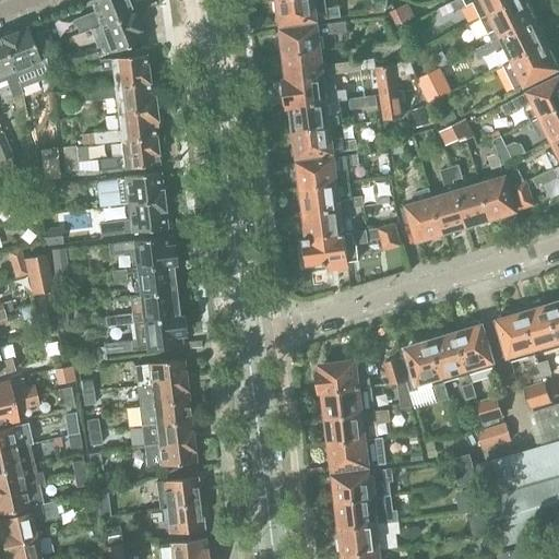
[(95,12),(74,21),(80,33),(90,30),(90,31),(133,14),(129,2),(129,0),(91,0),(95,12)]
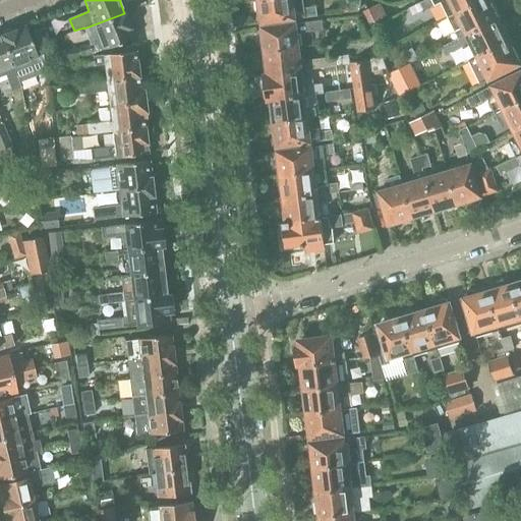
[(302,0),(255,0),(257,14),(261,14),(263,24),(317,16),(316,7),(304,8),(302,0)]
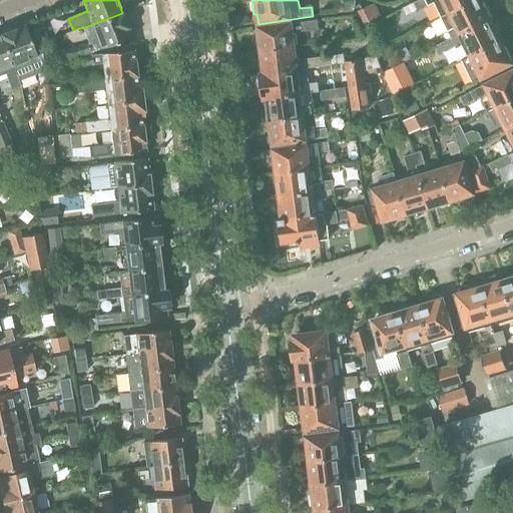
[(420,0),(414,3),(418,12),(434,5),(441,17),(475,0),(420,0)]
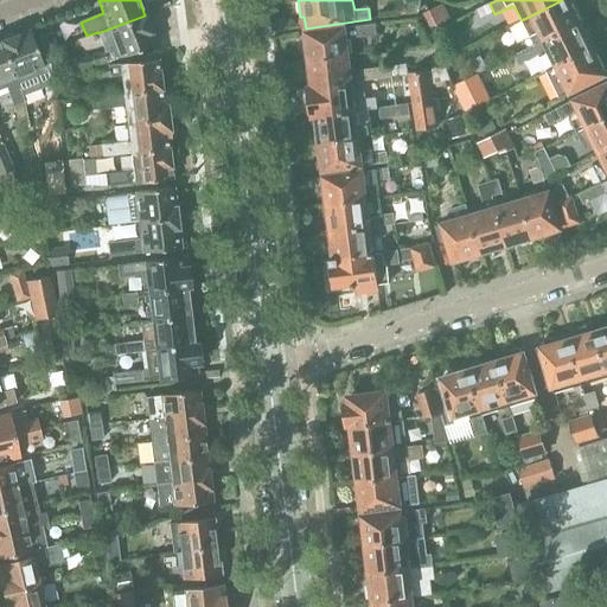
[(540,33),(544,42),(581,23),(576,14),(580,13),(573,0),(562,0),(522,20),(530,37),(540,33)]
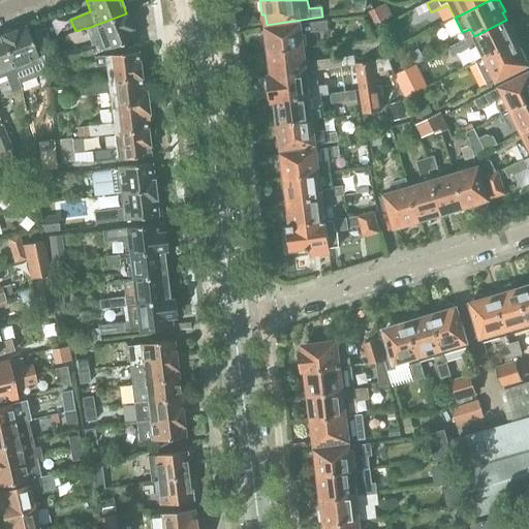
[(383,4),(369,11),(375,25),(393,17),(387,6),(383,4)]
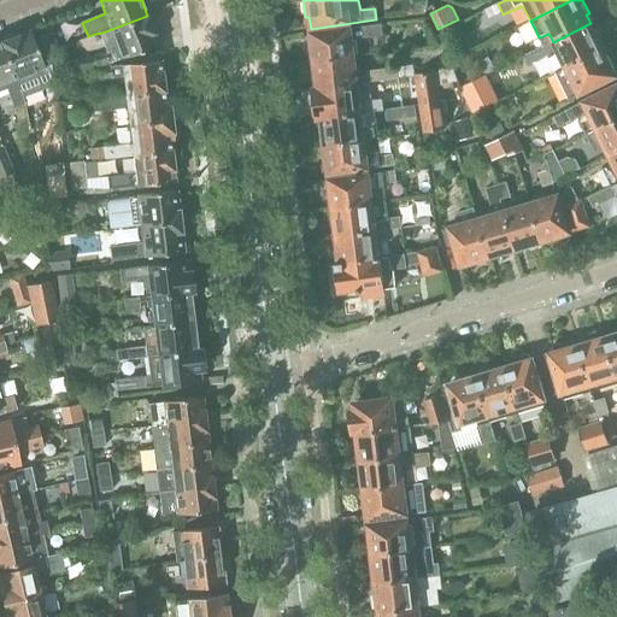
[(147,16),(99,34),(106,52),(94,56),(76,59),(80,72),(98,68),(113,63),(159,45),(153,30),(154,27),(152,21),(148,18),(147,16)]
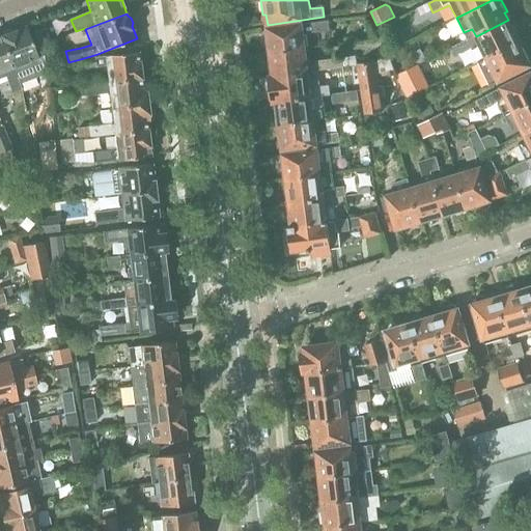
[(450,49),(454,57),(472,49),(478,62),(522,42),(514,26),(511,28),(508,20),(476,36),(450,49)]
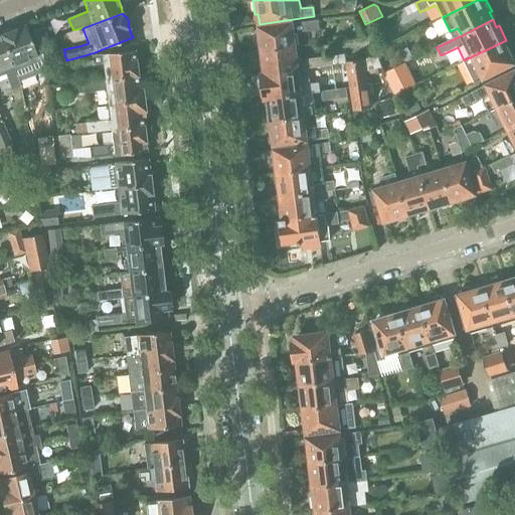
[(320,30),(319,20),(260,27),(261,36),(258,36),(260,51),(295,46),(294,34),(320,30)]
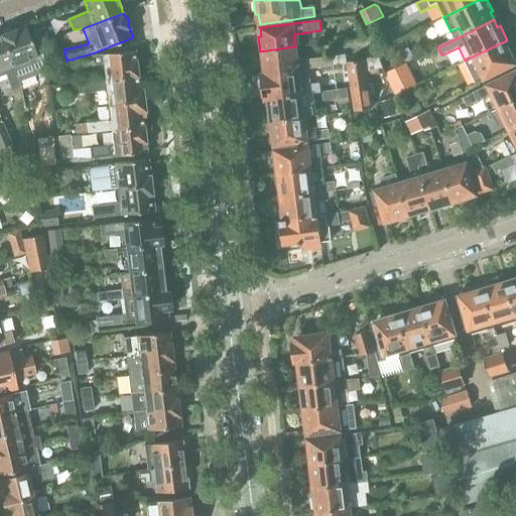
[(45,71),(42,53),(36,56),(25,25),(14,30),(13,29),(10,28),(4,30),(3,34),(1,35),(19,82),(38,75),(39,86),(47,85),(46,72),(45,71)]
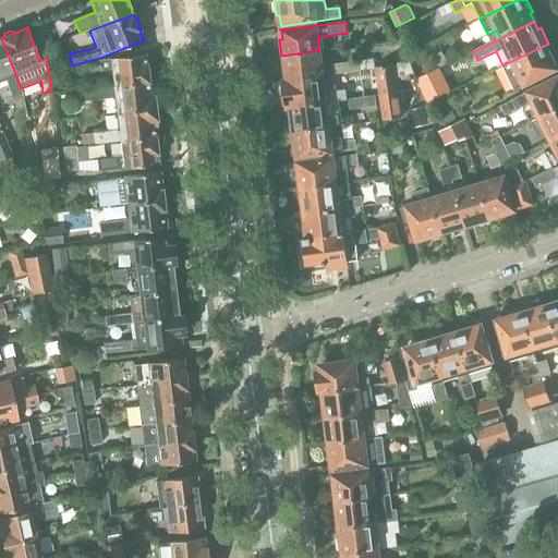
[(48,31),(37,35),(41,47),(52,43),(48,31)]
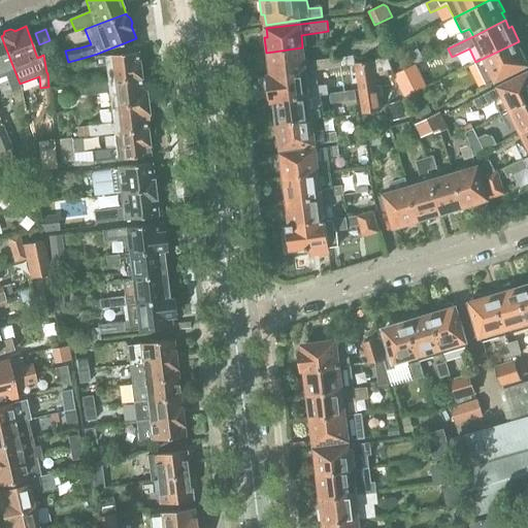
[(0,71),(3,70),(11,92),(21,89),(20,84),(1,36),(0,35),(0,71)]
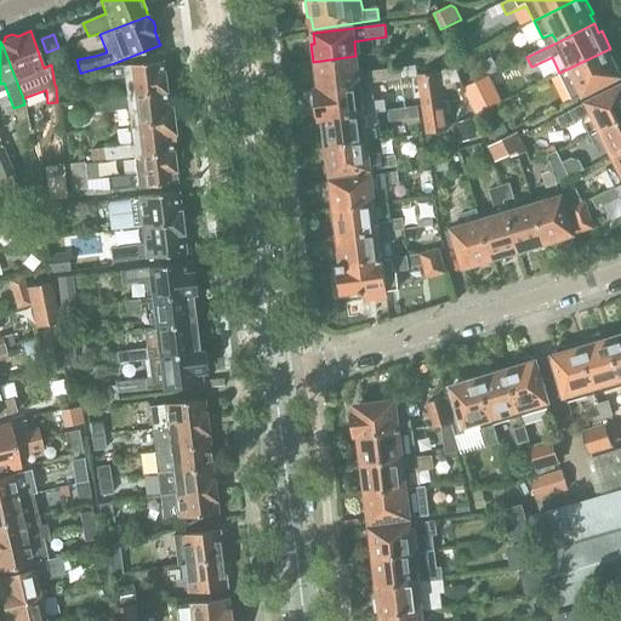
[(574,100),(620,77),(615,67),(619,66),(610,49),(559,73),(574,100)]
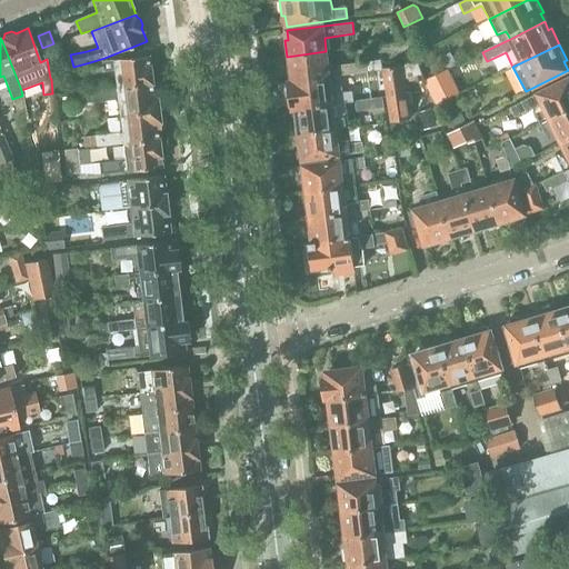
[(382,71),(385,71),(383,69),(382,69),(381,60),(328,67),(326,51),(287,57),(288,73),(292,72),(293,82),(329,78),(351,76),(351,75),(356,75),(367,73),(367,72),(382,71)]
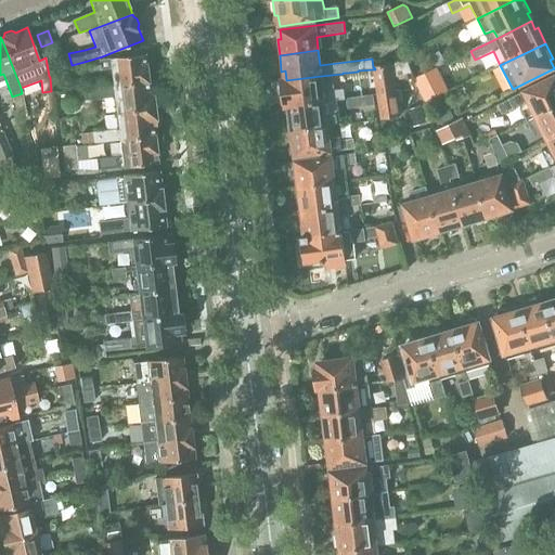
[(439,52),(431,56),(437,67),(446,64),(439,52)]
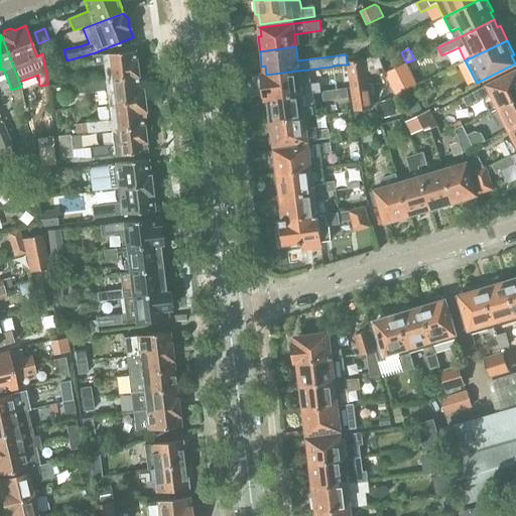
[(103,65),(105,80),(137,76),(137,73),(139,71),(138,65),(136,62),(135,62),(134,50),(90,55),(83,56),(84,67),(93,66),(103,65)]
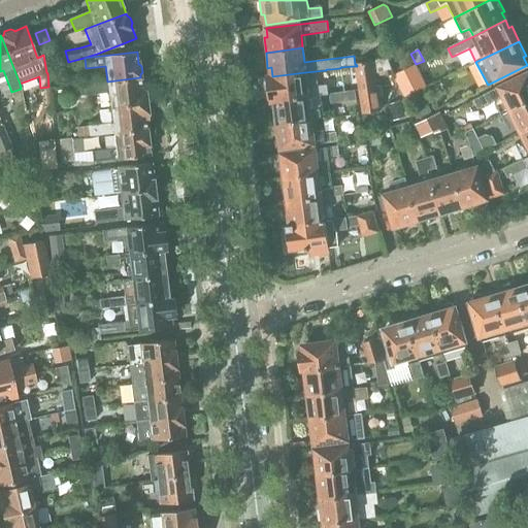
[(371,62),(373,73),(392,69),(388,59),(371,62)]
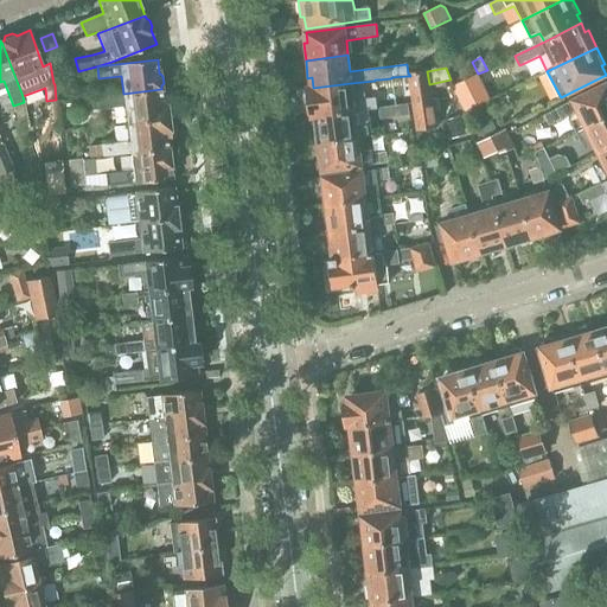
[(409,74),(410,76),(414,103),(432,101),(427,71),(409,74)]
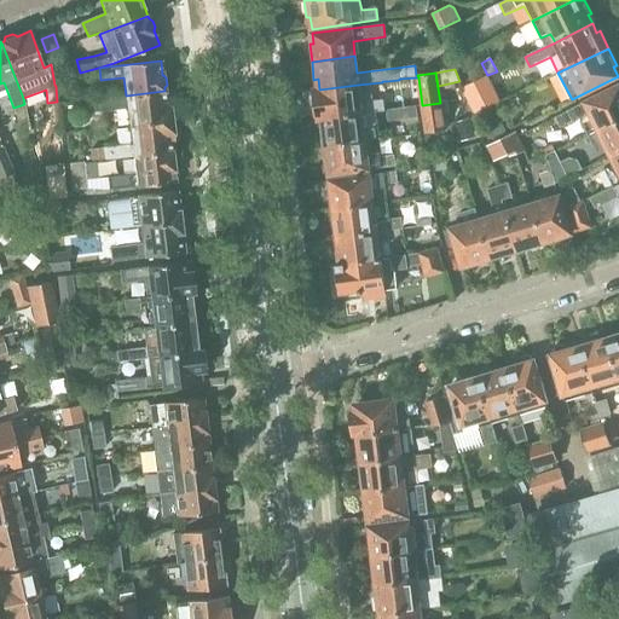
[(382,82),(358,85),(319,90),(312,91),(316,119),(323,117),(376,111),(376,113),(406,108),(411,106),(410,94),(389,97),(388,98),(383,98),(382,82)]
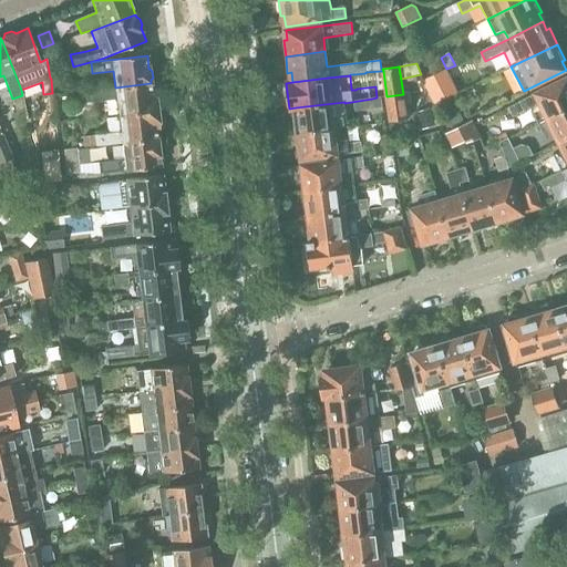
[(566,79),(509,107),(514,116),(531,109),(538,124),(566,109),(566,79)]
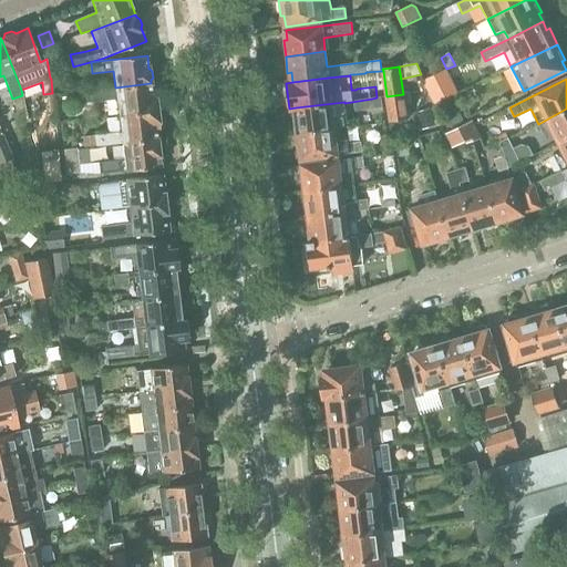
[(76,93),(78,104),(116,100),(119,115),(157,111),(155,92),(152,93),(151,83),(115,88),(76,93)]
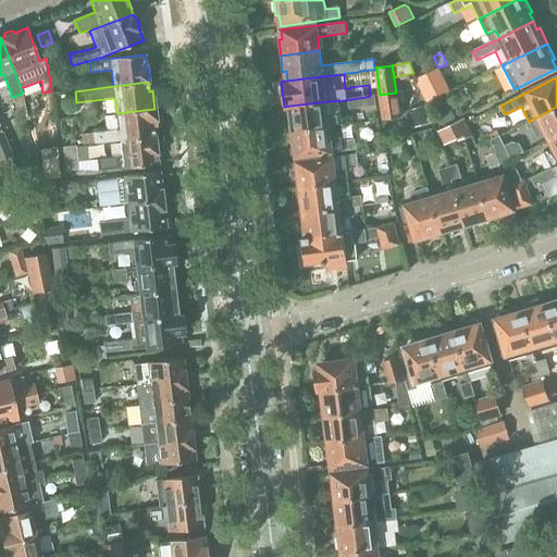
[(400,119),(396,93),(380,95),(384,121),(400,119)]
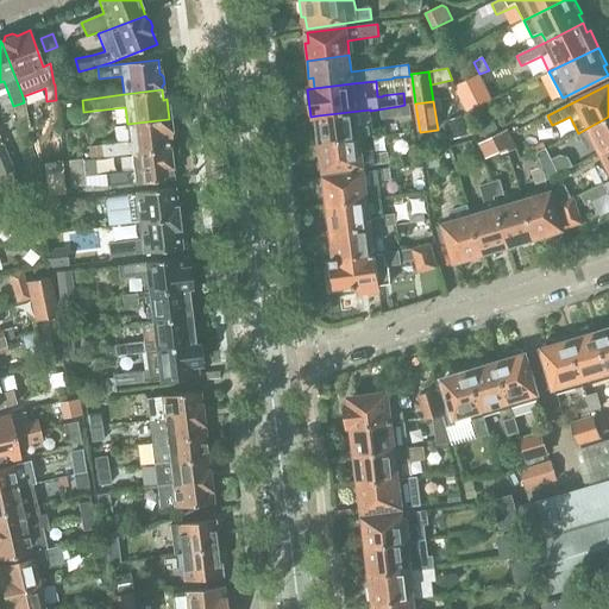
[(410,105),(405,105),(400,106),(401,117),(410,115),(410,105)]
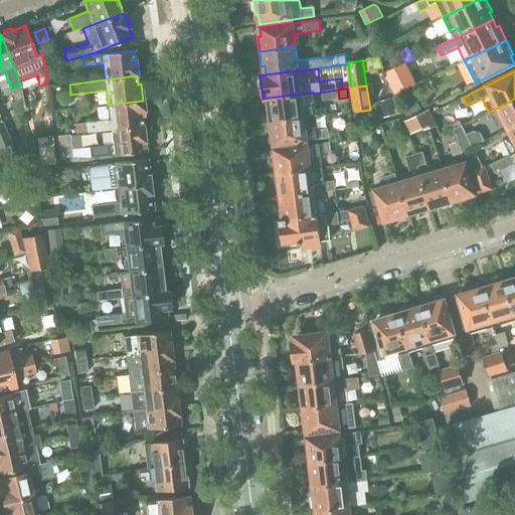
[(313,93),(269,98),(270,108),(266,108),(268,122),(303,117),(303,118),(315,116),(313,94),(313,93)]
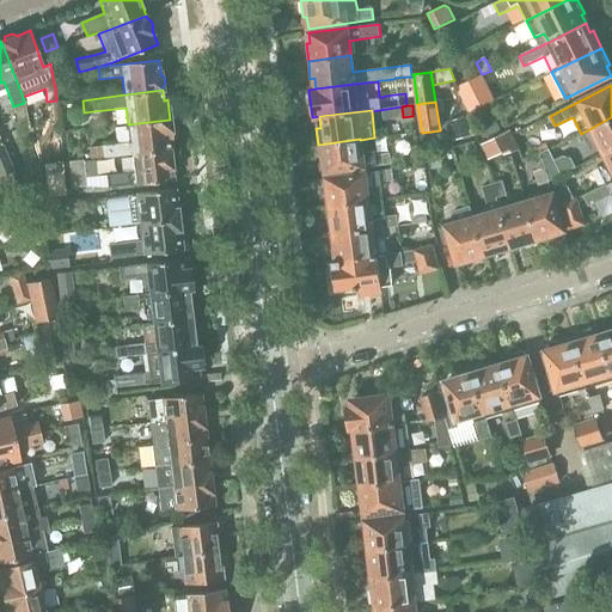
[(452,120),(458,139),(470,135),(464,116),(452,120)]
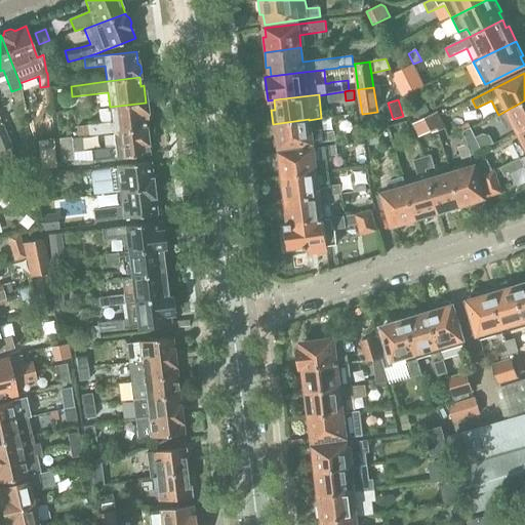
[(515,125),(518,132),(524,128),(524,101),(498,115),(506,129),(515,125)]
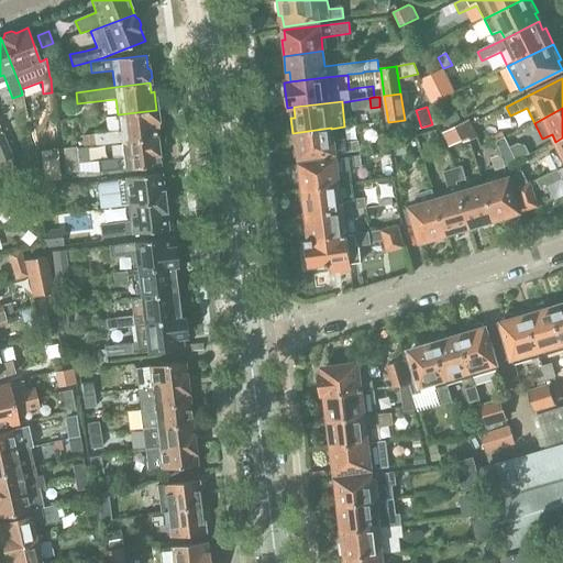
[(460,120),(454,109),(439,116),(444,128),(460,120)]
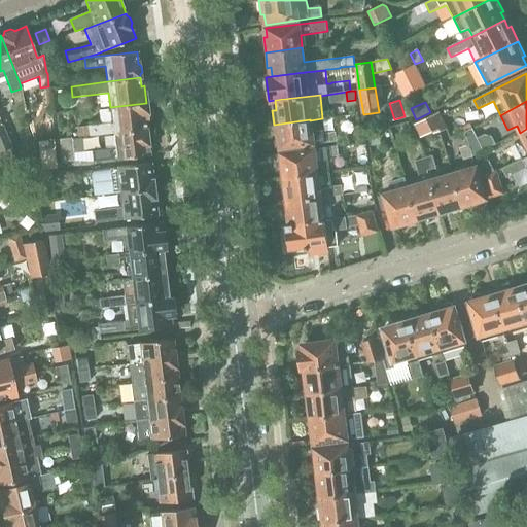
[(90,135),(90,136),(113,133),(126,132),(146,129),(145,119),(148,119),(146,103),(110,107),(112,123),(76,127),(78,137),(90,135)]
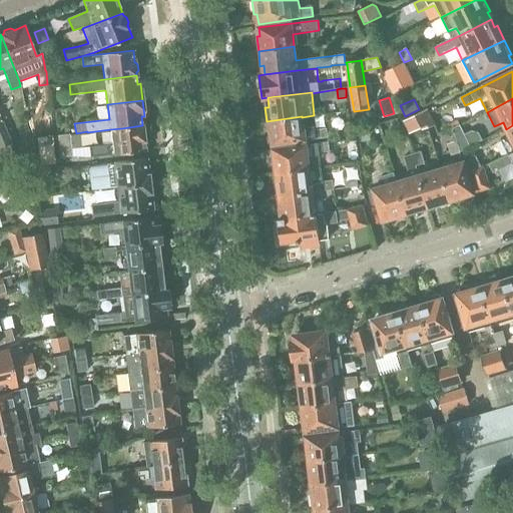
[(404,121),(410,133),(434,122),(428,109),(404,121)]
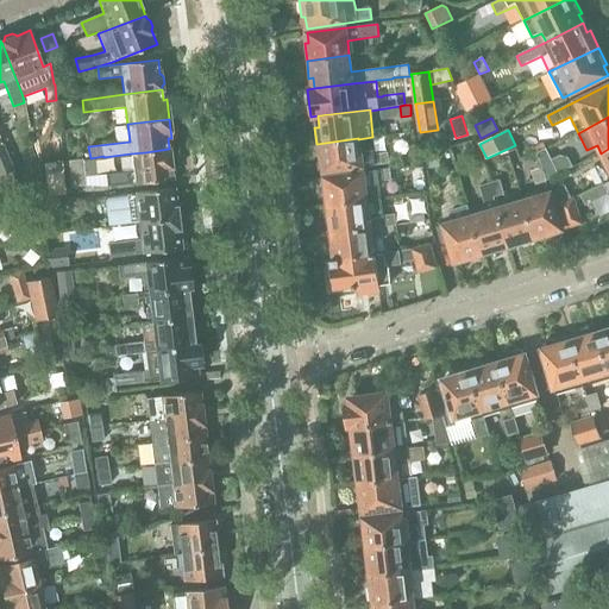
[(447,143),(446,133),(435,135),(437,144),(447,143)]
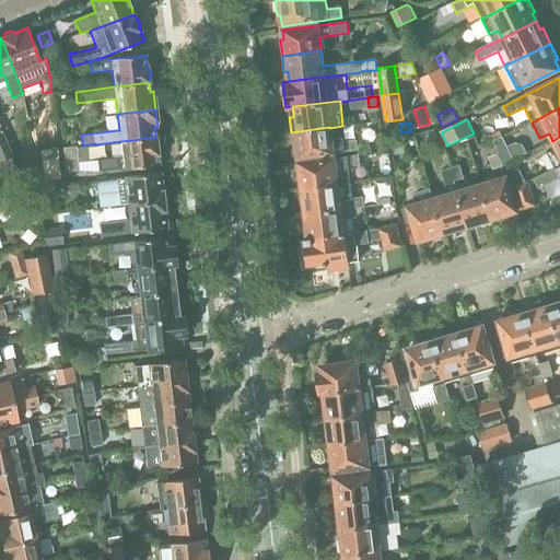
[(329,127),(291,132),(293,149),(296,148),(298,159),(358,151),(357,141),(343,142),(343,139),(330,140),(329,128),(329,127)]
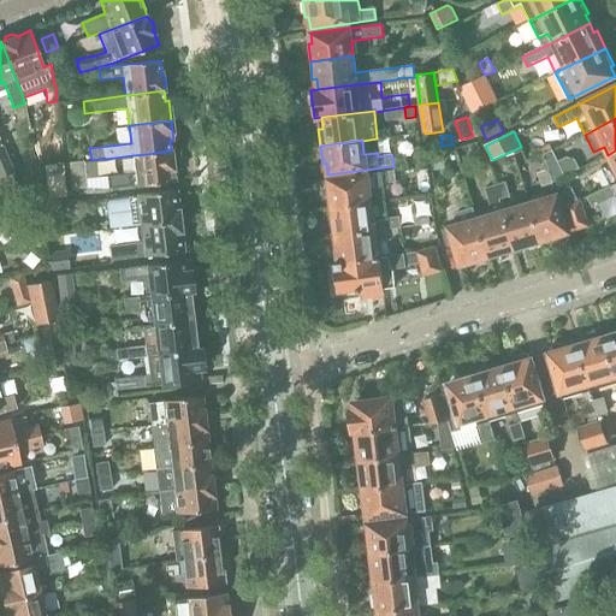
[(3,146),(1,143),(0,143),(0,194),(3,194),(10,214),(33,206),(25,185),(19,188),(13,172),(15,172),(3,144),(3,146)]
